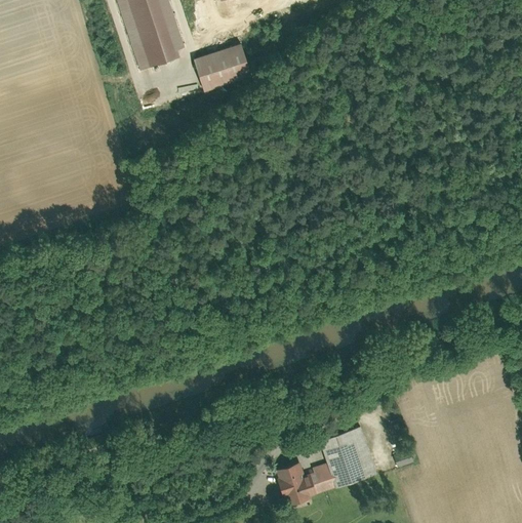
[(116,0),(138,72),(181,58),(177,50),(184,48),(168,0),(116,0)]
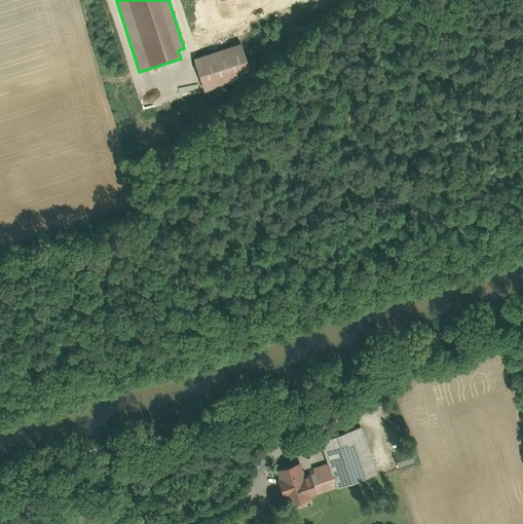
[(202,95),(252,78),(240,44),(191,61),(202,95)]
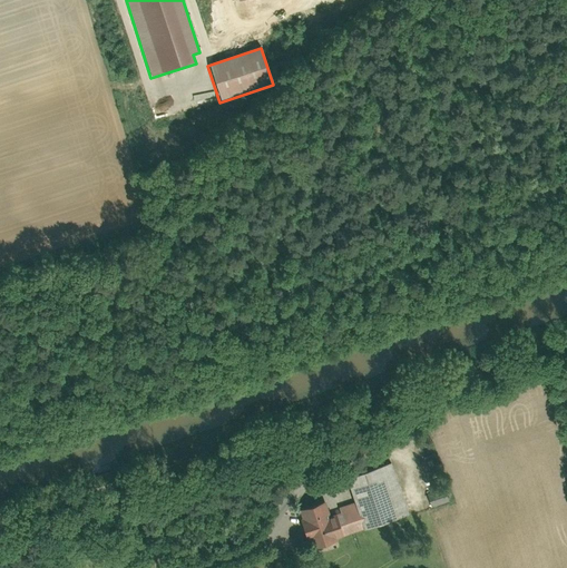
[(353,505),(361,530),(409,516),(392,463),(344,479),(353,505)]
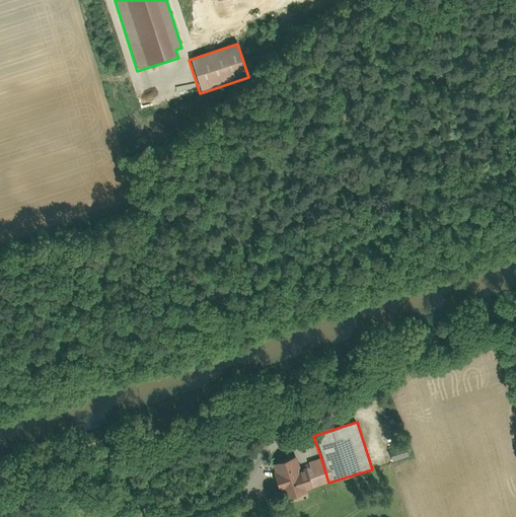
[(389,451),(393,463),(410,458),(406,446),(389,451)]
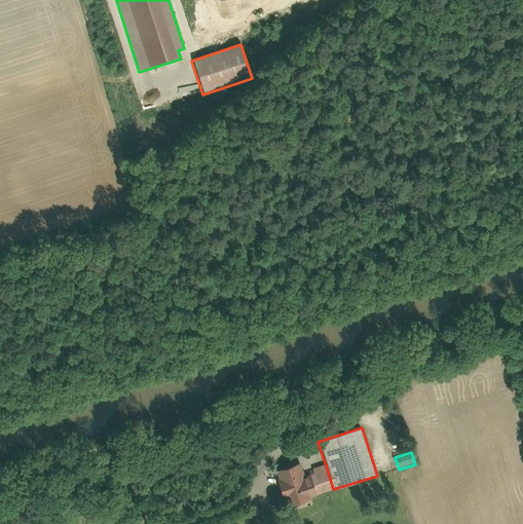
[(278,477),(270,479),(277,500),(285,498),(287,504),(333,489),(326,465),(312,470),(314,473),(305,476),(301,462),(277,471),(278,477)]
